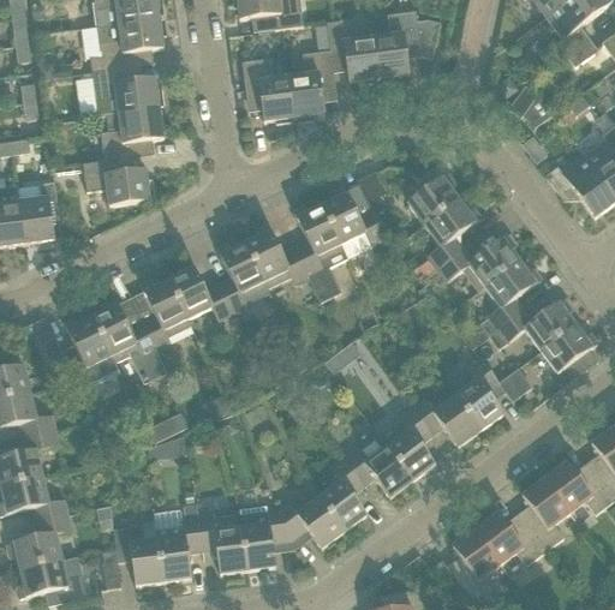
[(94,0),(97,25),(159,18),(159,15),(162,15),(161,0),(94,0)]
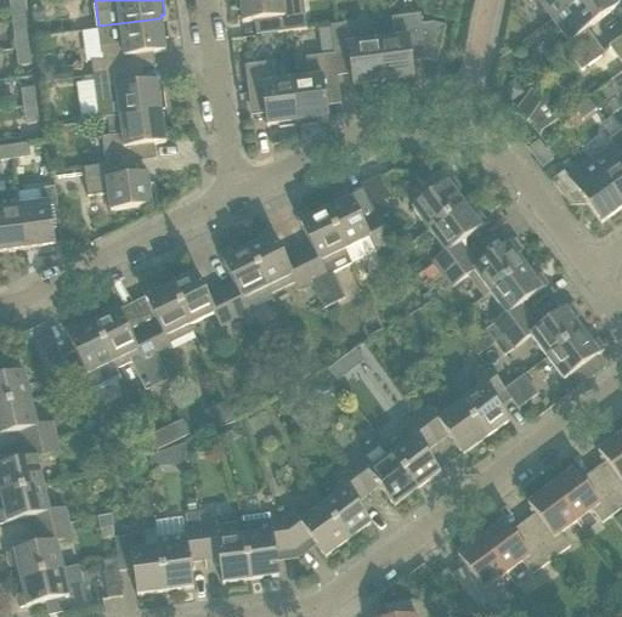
[(235,0),(236,7),(241,7),(242,20),(254,17),(276,15),(277,29),(301,27),(306,26),(303,0),(235,0)]
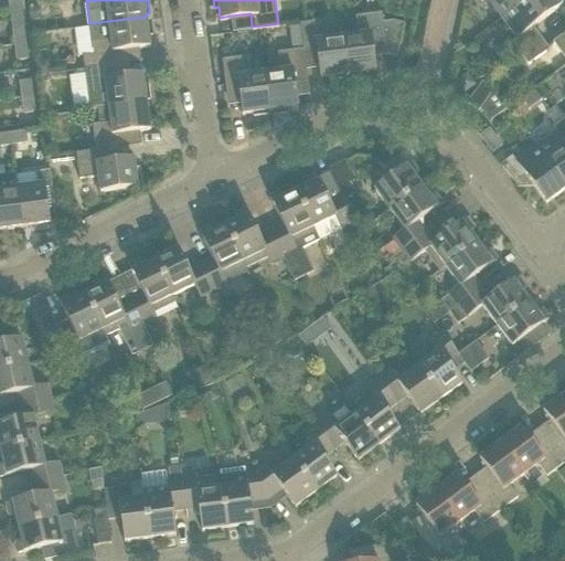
[(490,0),(501,14),(521,0),(490,0)]
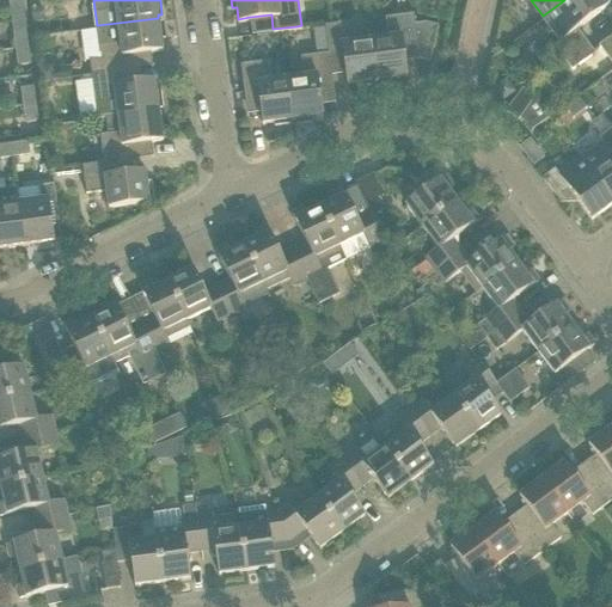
[(554,42),(563,54),(586,37),(577,25),(605,5),(604,4),(610,0),(564,0),(543,16),(560,38),(554,42)]
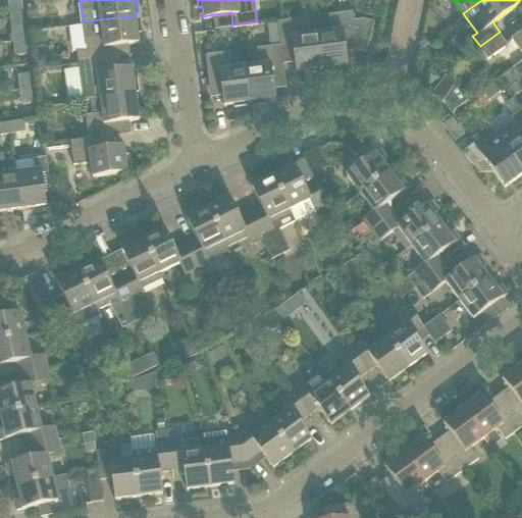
[(36,2),(25,3),(28,15),(37,14),(36,2)]
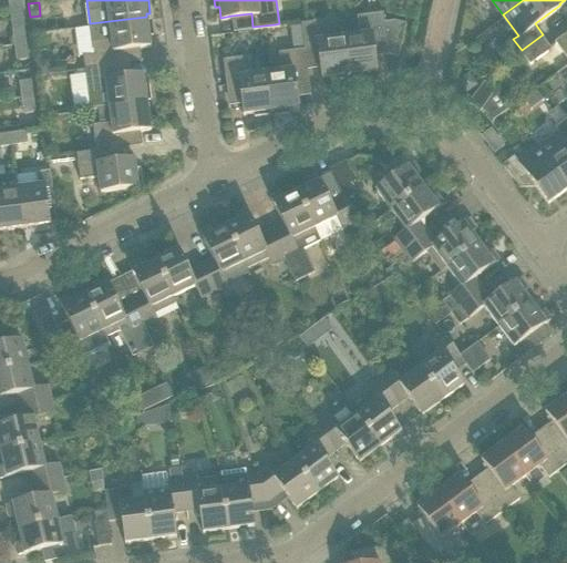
[(359,32),(344,34),(349,72),(352,71),(352,75),(367,73),(366,70),(377,68),(374,48),(388,47),(399,49),(404,20),(393,18),(383,19),(382,10),(357,13),(359,32)]
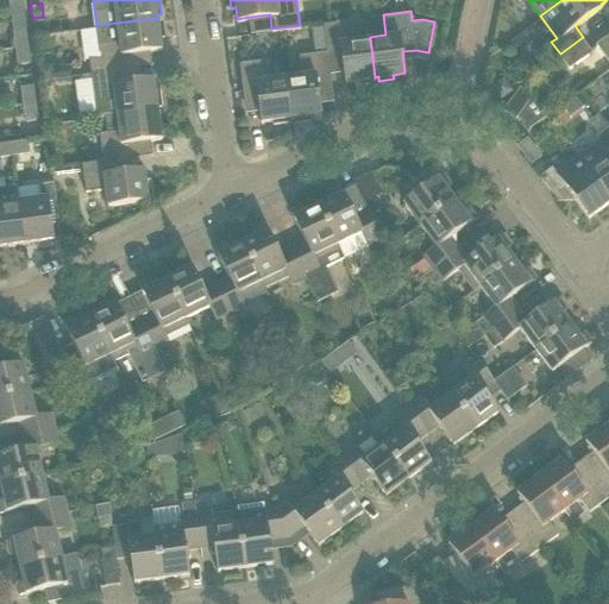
[(100,56),(89,57),(90,70),(119,67),(131,65),(129,51),(150,49),(162,46),(159,36),(164,35),(162,19),(158,20),(157,18),(117,23),(96,25),(99,42),(100,56)]
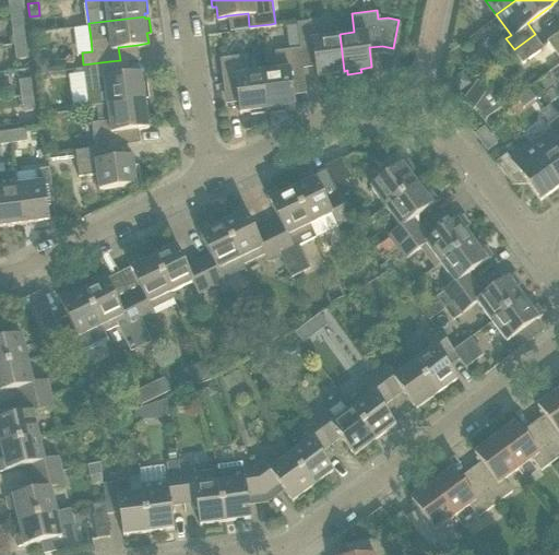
[(296,20),(299,45),(300,46),(313,44),(317,74),(328,73),(328,77),(342,75),(342,71),(344,71),(340,34),(324,35),(322,16),(296,20)]
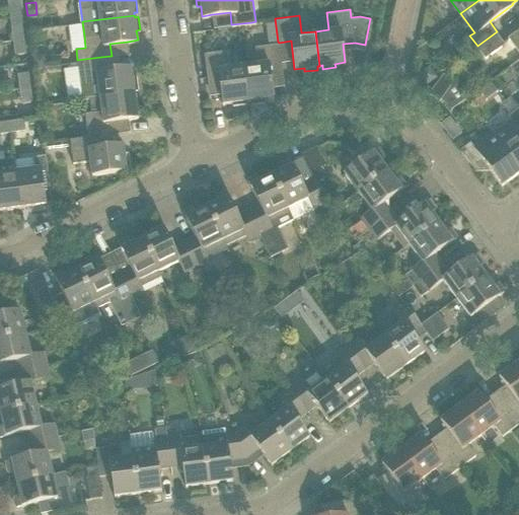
[(11,23),(13,39),(23,37),(21,22),(11,23)]
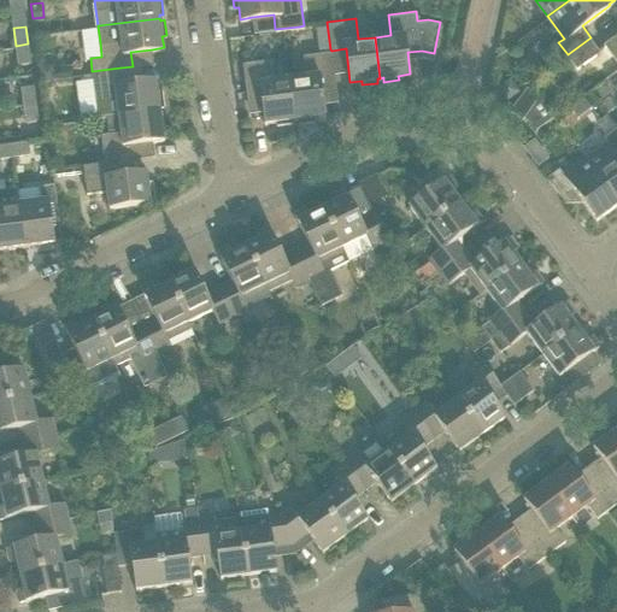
[(616,31),(612,36),(603,42),(616,62),(616,31)]
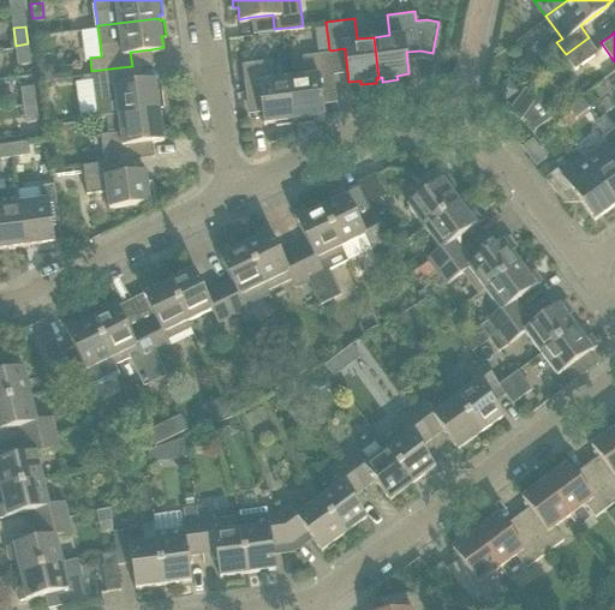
[(589,37),(566,54),(574,66),(597,49),(589,37)]
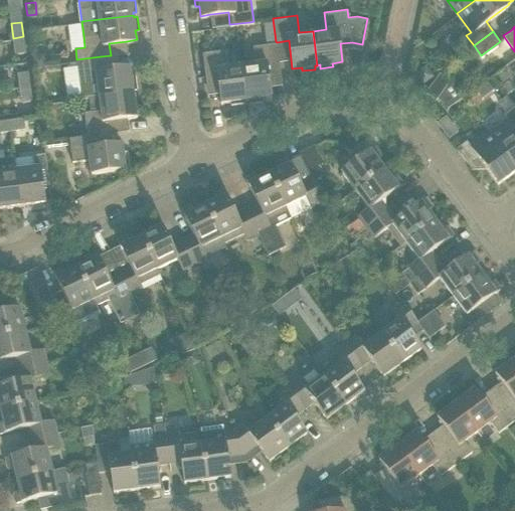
[(23,36),(13,38),(15,52),(25,50),(23,36)]
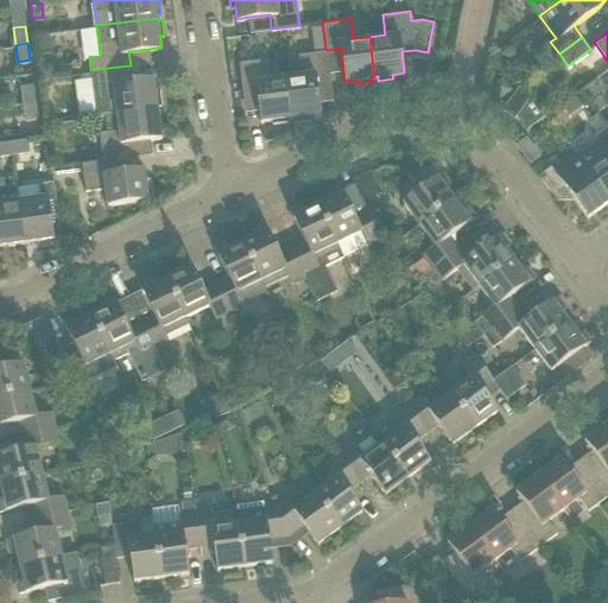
[(301,74),(285,75),(290,116),(293,115),(293,120),(309,118),(309,114),(320,112),(316,80),(330,77),(327,50),(325,49),(298,54),(301,74)]
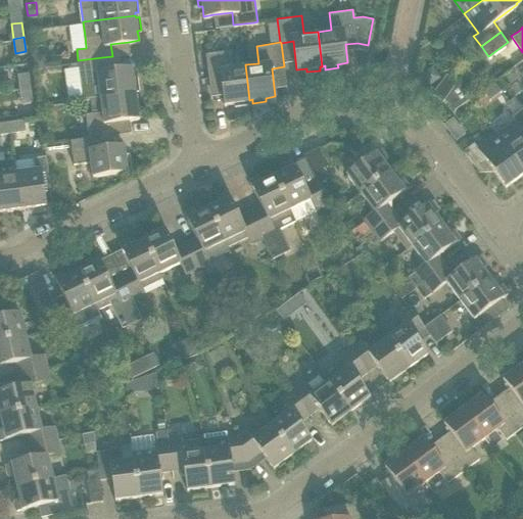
[(249,100),(245,64),(231,66),(229,49),(205,52),(208,77),(221,76),(224,103),(234,102),(235,105),(247,103),(247,100),(249,100)]
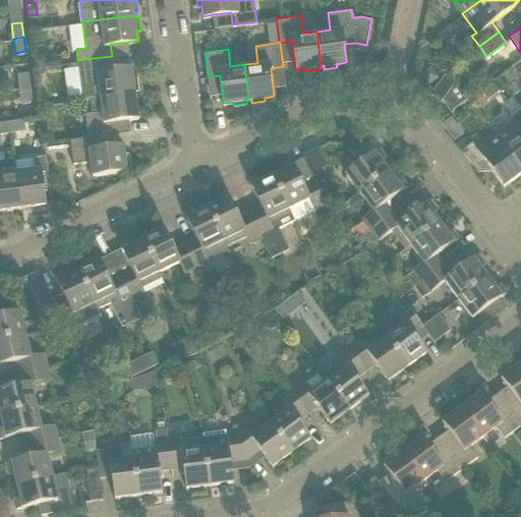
[(45,52),(33,54),(34,67),(47,65),(45,52)]
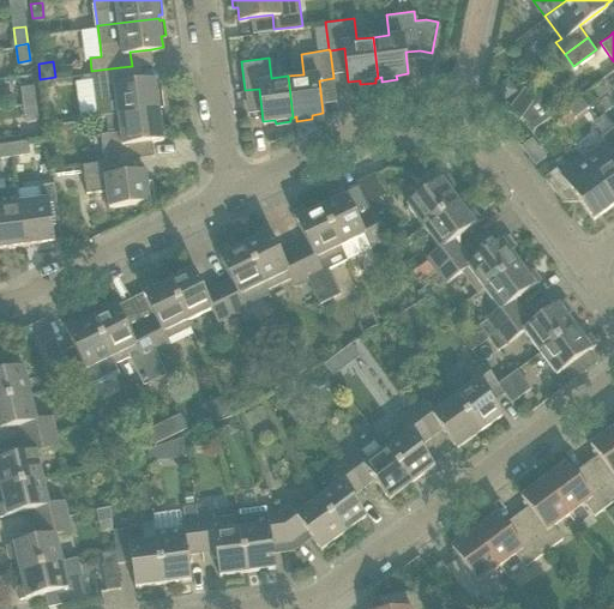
[(120,67),(91,71),(97,115),(118,113),(158,108),(158,104),(162,104),(161,89),(156,89),(155,78),(121,82),(120,67)]
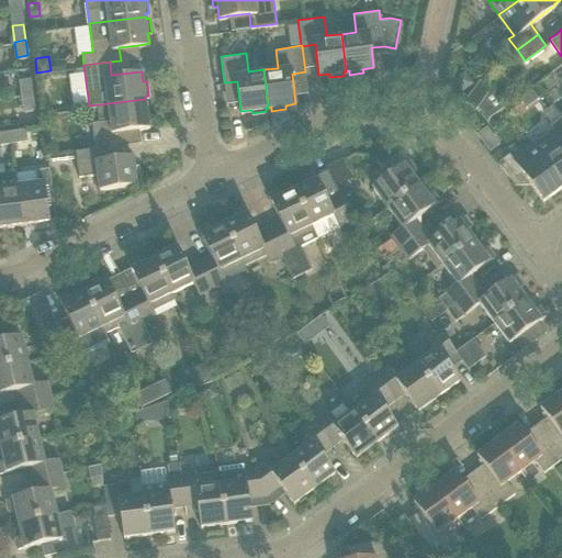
[(19,78),(21,93),(33,92),(31,77),(19,78)]
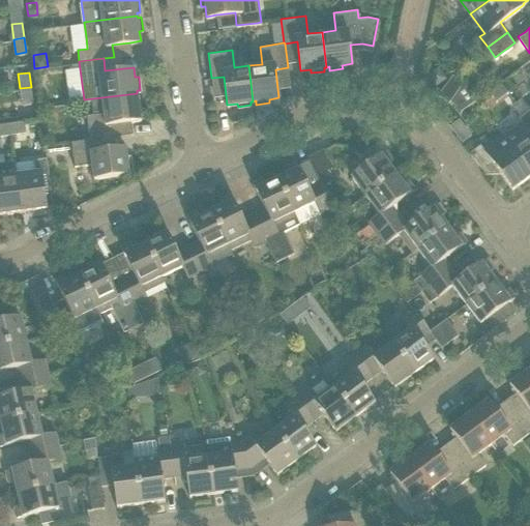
[(448,100),(450,98),(459,111),(476,98),(463,81),(452,74),(438,93),(448,100)]
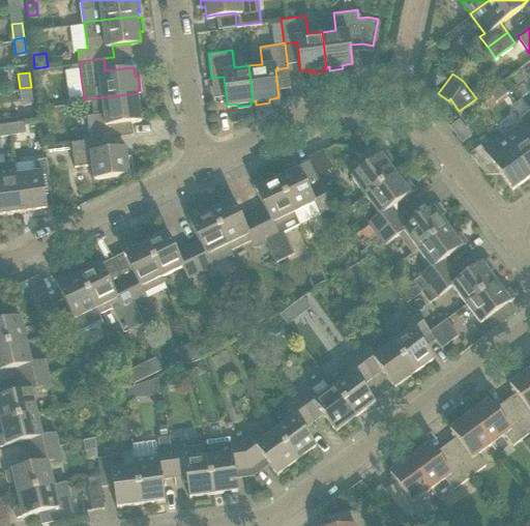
[(31,87),(20,88),(22,103),(32,101),(31,87)]
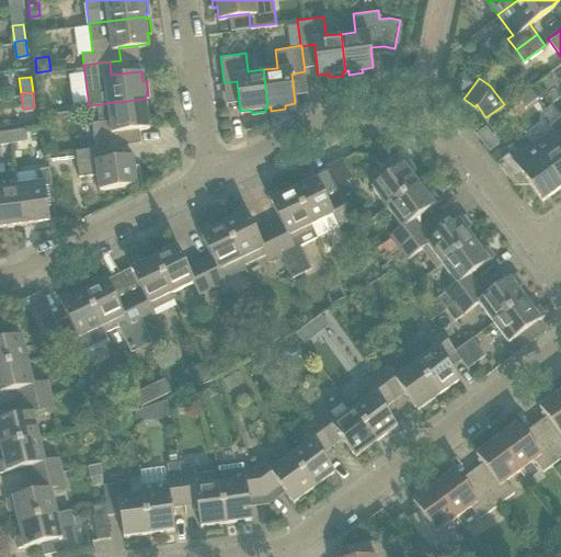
[(107,103),(110,118),(91,121),(94,146),(101,146),(121,143),(118,129),(149,126),(147,115),(151,114),(149,101),(146,101),(145,99),(107,103)]
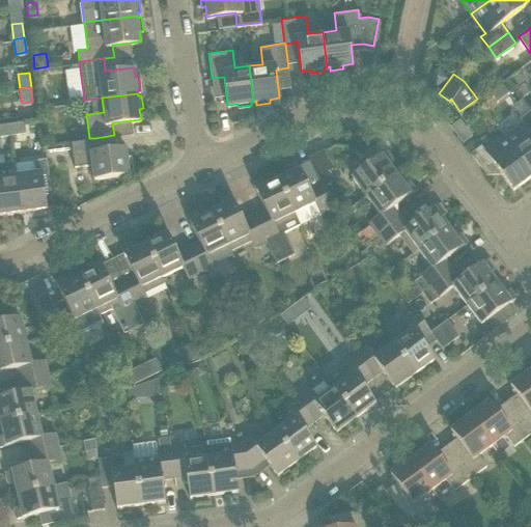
[(521,99),(513,104),(521,113),(527,108),(521,99)]
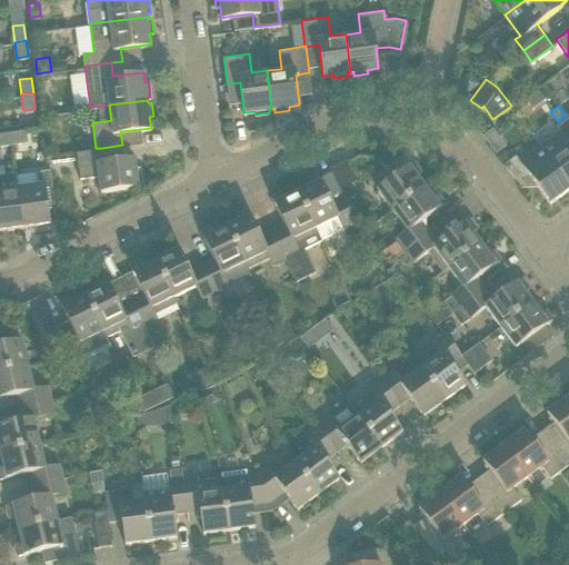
[(560,129),(539,145),(568,184),(568,117),(568,116),(557,124),(556,124),(560,129)]
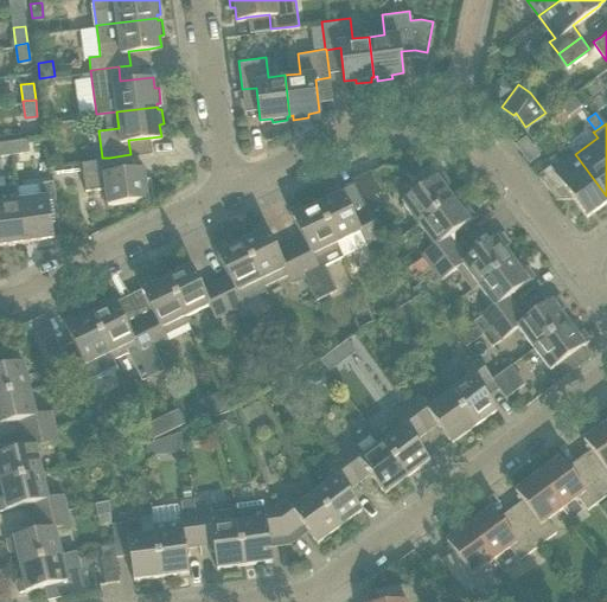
[(27,138),(11,140),(12,152),(29,149),(27,138)]
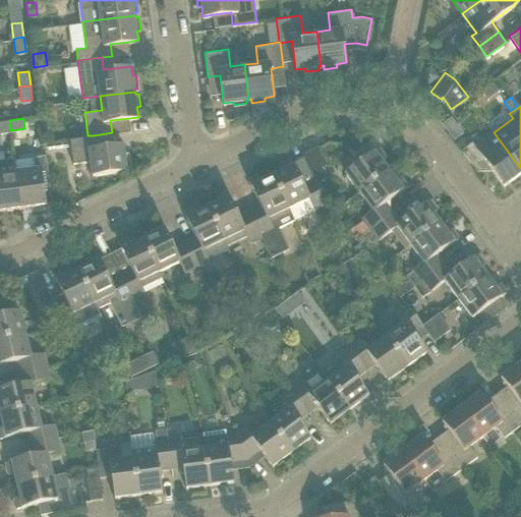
[(0,131),(10,130),(9,120),(0,120),(0,131)]
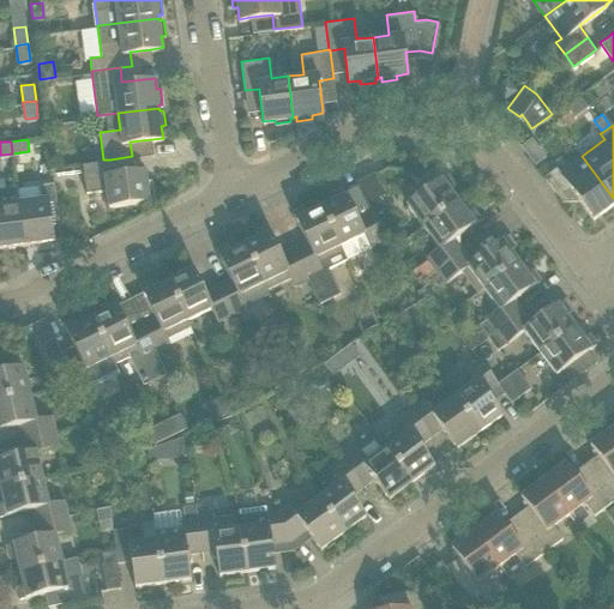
[(613,202),(613,198),(582,156),(560,172),(557,166),(543,175),(561,198),(572,190),(593,217),(613,202)]
